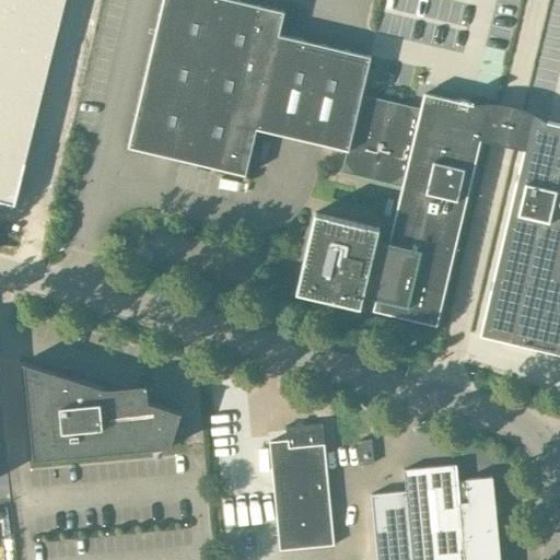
[(0,0),(0,196),(20,201),(69,0),(0,0)]
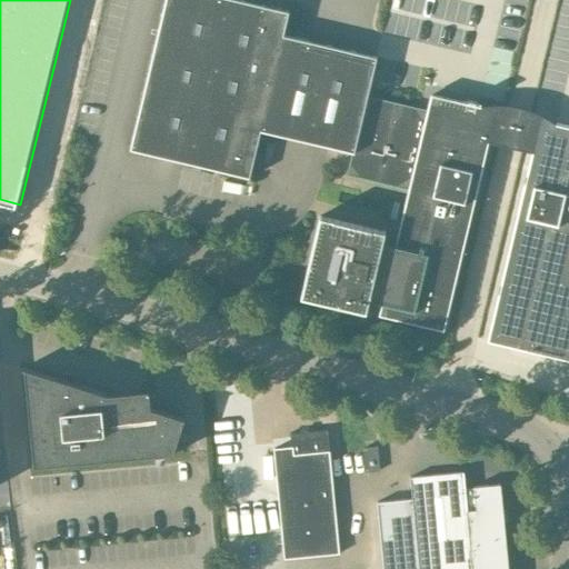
[(447,315),(481,172),(525,183),(527,176),(482,165),(488,142),(532,152),(540,120),(556,123),(552,121),(548,118),(545,116),(540,113),(536,112),(530,109),(523,108),(517,106),(510,105),(503,105),(499,103),(493,103),(489,105),(483,105),(479,106),(463,102),(460,118),(368,96),(377,57),(289,36),(283,35),(289,11),(273,8),(243,0),(241,0),(165,0),(130,149),(246,177),(250,178),(261,131),(268,133),(328,148),(351,153),(347,176),(408,190),(399,227),(395,247),(381,243),(385,232),(319,217),(300,297),(365,312),(368,301),(381,305),(378,316),(427,327),(443,331),(447,315)]
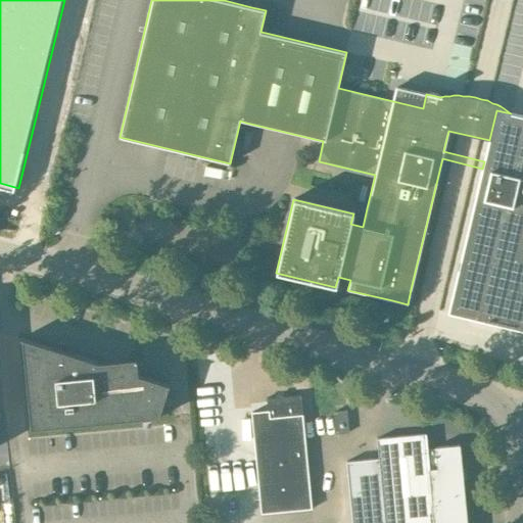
[(522,115),(511,113),(496,110),(489,140),(484,161),(482,169),(448,313),(522,330),(522,115)]
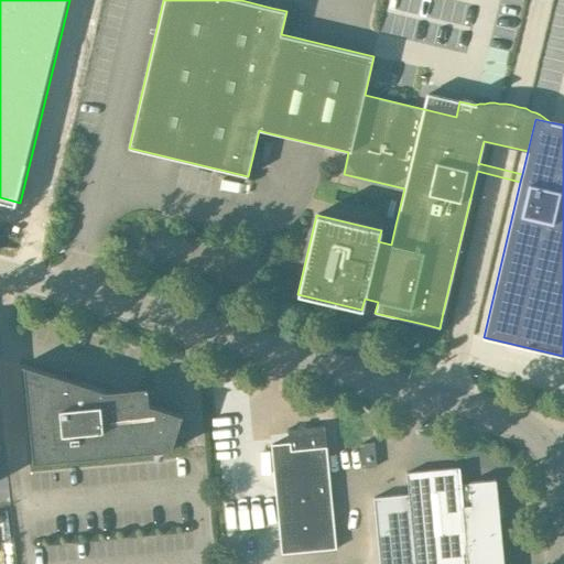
[(33,464),(173,451),(173,447),(183,415),(149,404),(148,387),(106,391),(22,365),(33,464)]
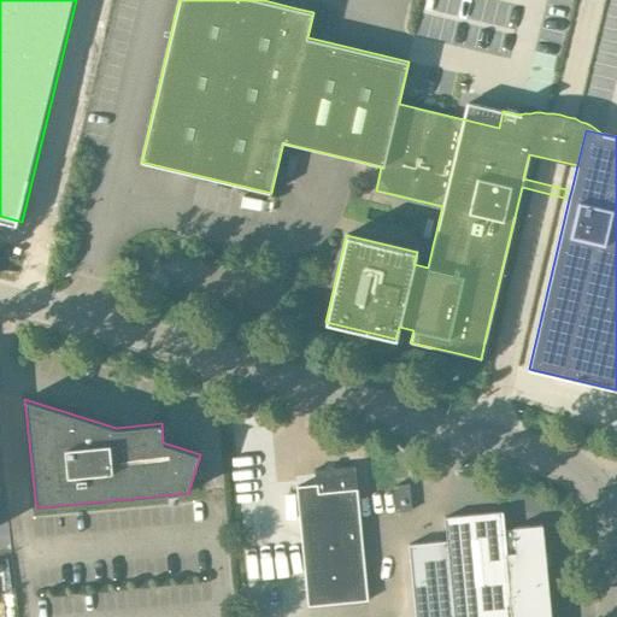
[(297,486),(297,488),(309,606),(369,600),(356,465),(313,470),(316,485),(297,486)]
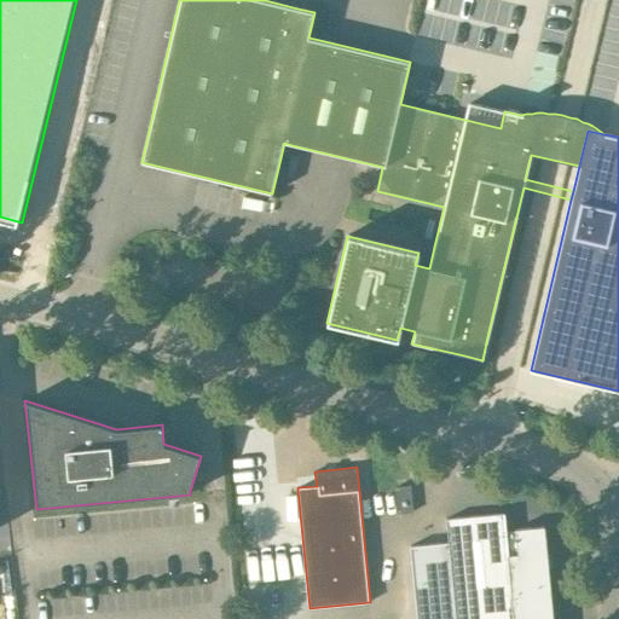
[(414,512),(410,486),(395,487),(398,514),(414,512)]
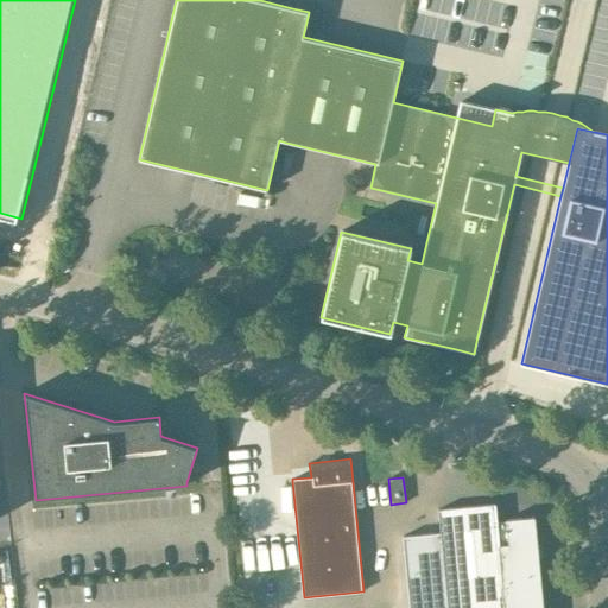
[(543,607),(540,575),(534,518),(506,520),(506,523),(496,523),(495,505),(437,510),(439,533),(401,537),(409,607),(543,607)]
